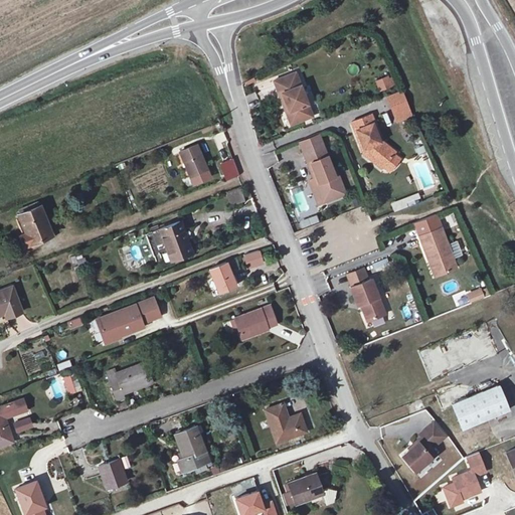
[(357,74),(359,66),(349,64),(348,72),(357,74)]
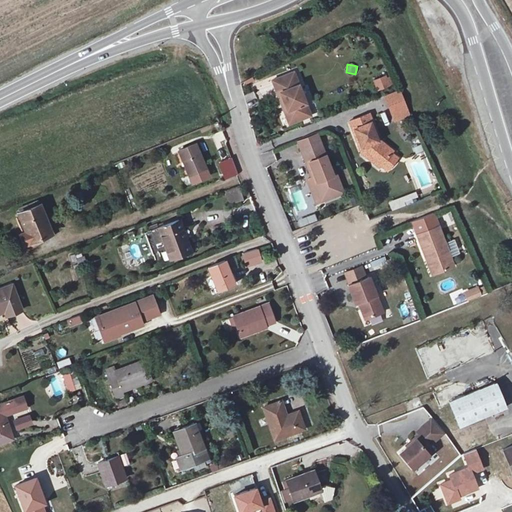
[(288,108),(285,109),(289,122),(311,114),(295,70),(273,78),(278,91),(281,90),(288,108)]
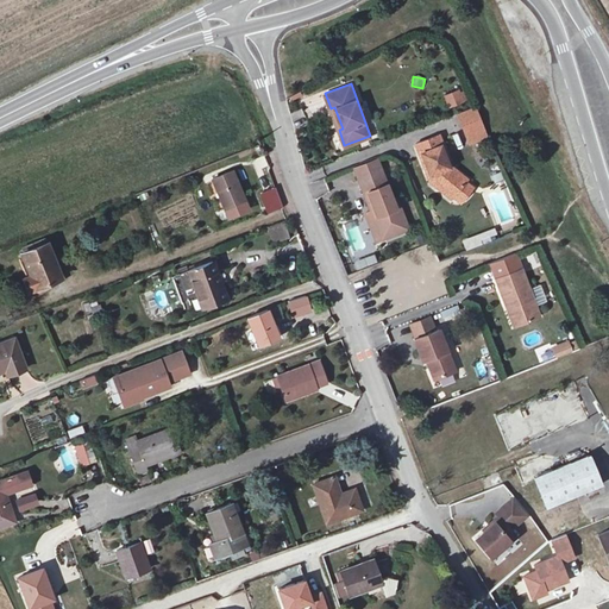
[(443,96),(449,110),(468,101),(462,88),(443,96)]
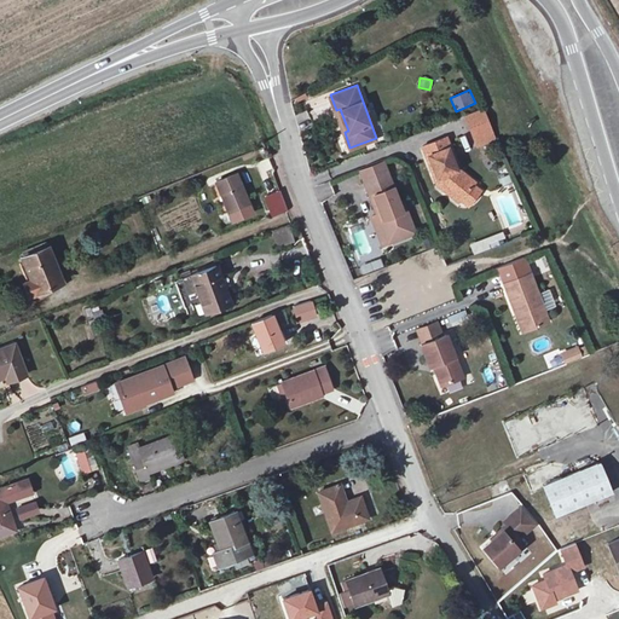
[(336,110),(345,132),(348,131),(340,109),(336,110)]
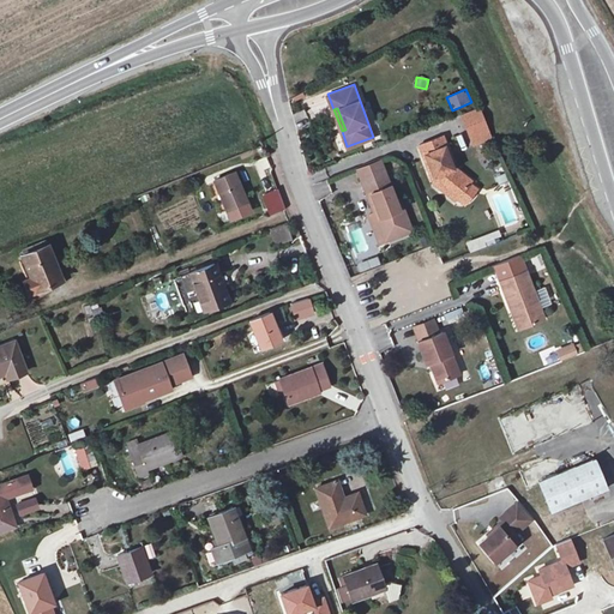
[(489,132),(481,110),(464,116),(474,139),(489,132)]
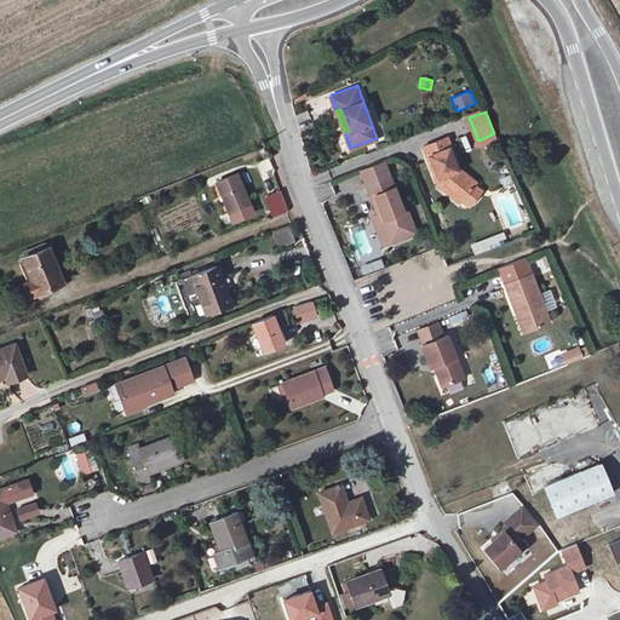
[(298,121),(303,131),(311,126),(308,118),(298,121)]
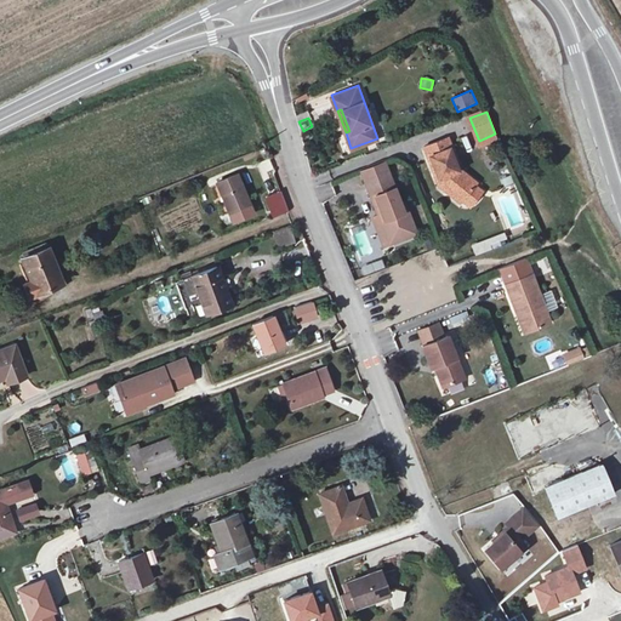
[(457,199),(463,205),(479,187),(466,176),(454,143),(429,152),(448,195),(455,201),(457,199)]
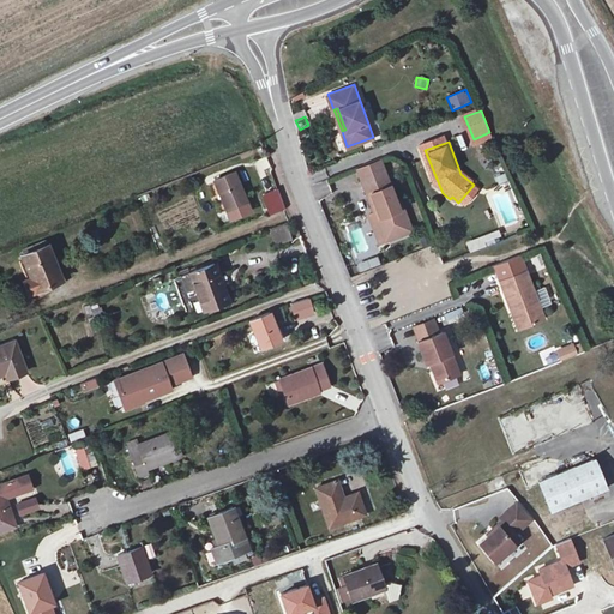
[(362,175),(386,167),(384,160),(360,168),(362,175)]
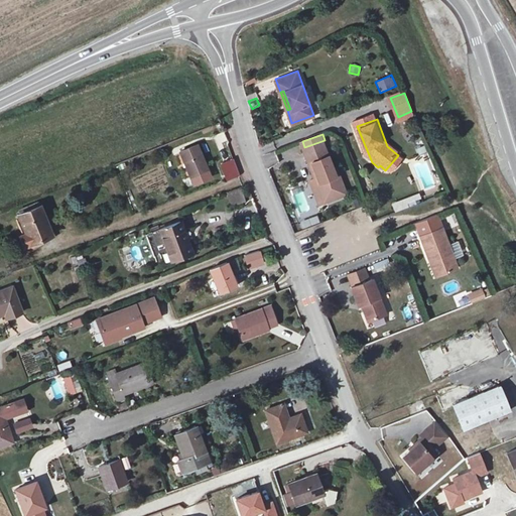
[(340,169),(336,171),(325,140),(304,147),(325,202),(349,194),(340,169)]
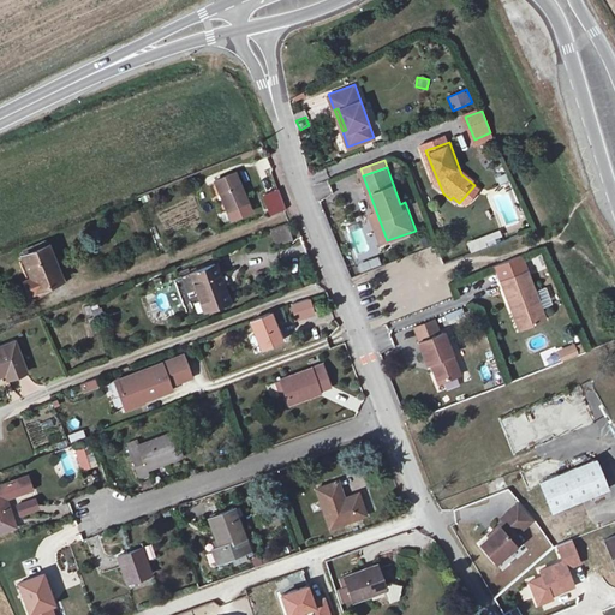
[(236,171),(215,179),(228,210),(248,202),(236,171)]
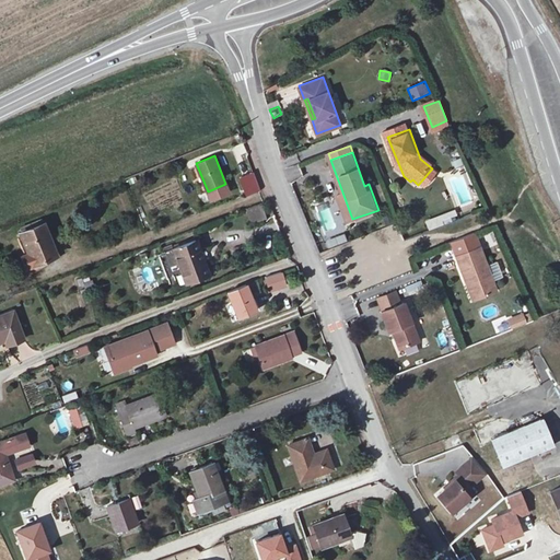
[(247,196),(260,190),(253,172),(240,177),(247,196)]
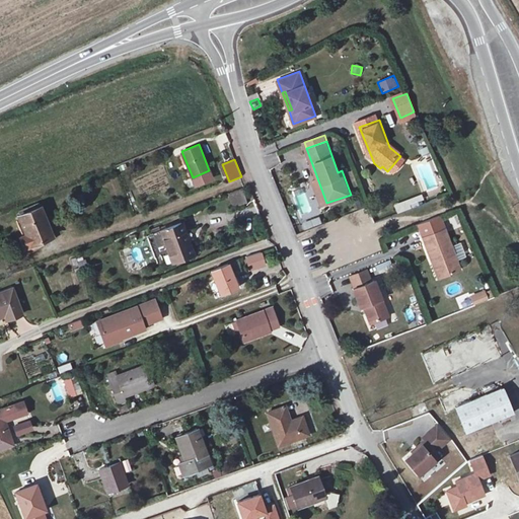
[(229,194),(231,206),(245,204),(243,191),(229,194)]
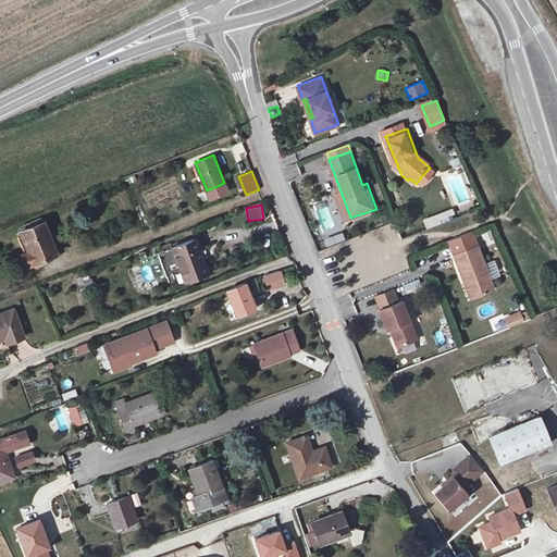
[(47,221),(24,230),(26,233),(23,234),(29,250),(26,251),(29,262),(59,249),(47,221)]
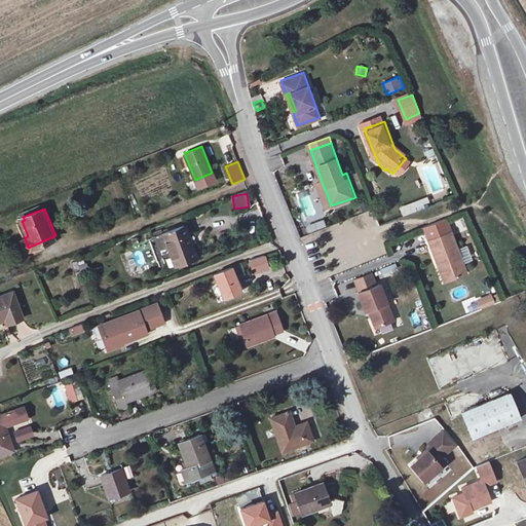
[(324,221),(306,226),(308,233),(326,227),(324,221)]
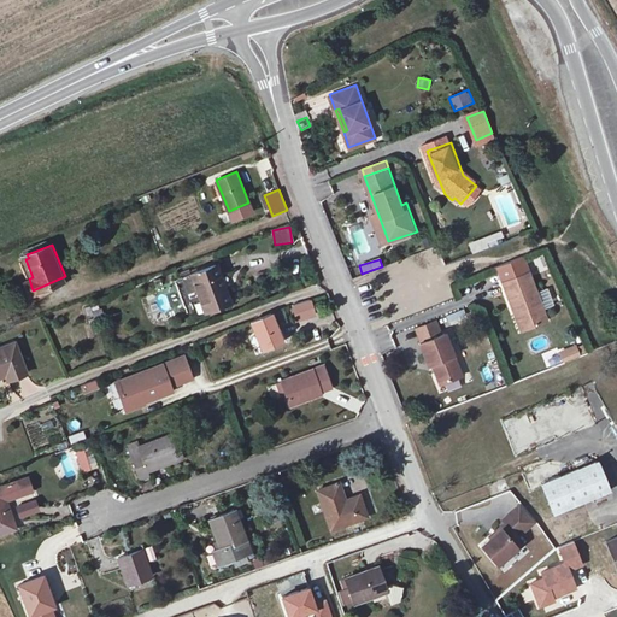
[(216,266),(191,276),(205,312),(230,303),(216,266)]
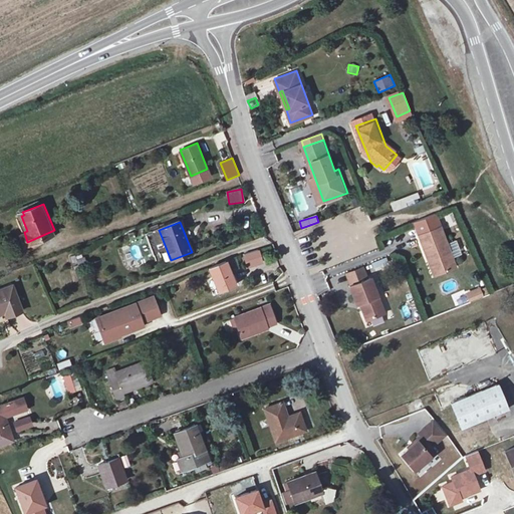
[(434,260),(439,276),(458,270),(443,228),(421,236),(430,261),(434,260)]
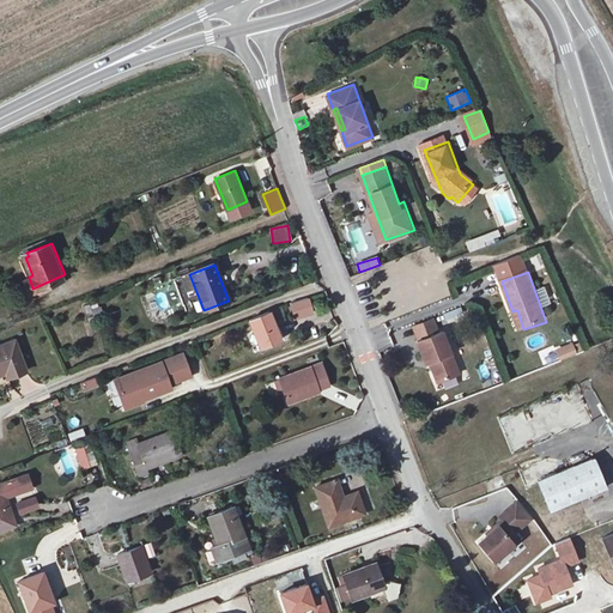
[(99,303),(86,308),(91,319),(103,314),(99,303)]
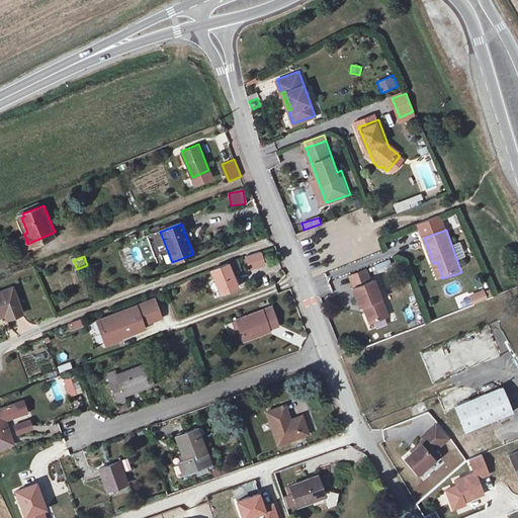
[(464,259),(457,261),(461,272),(468,269),(464,259)]
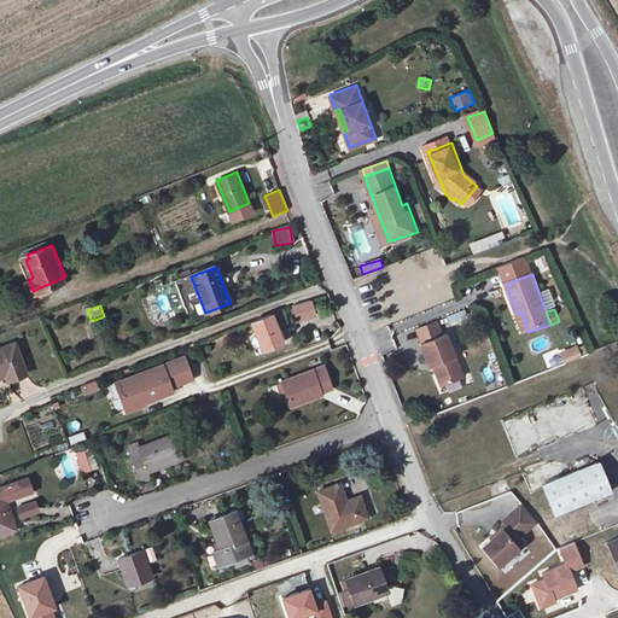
[(523,333),(528,332),(522,313),(517,314),(523,333)]
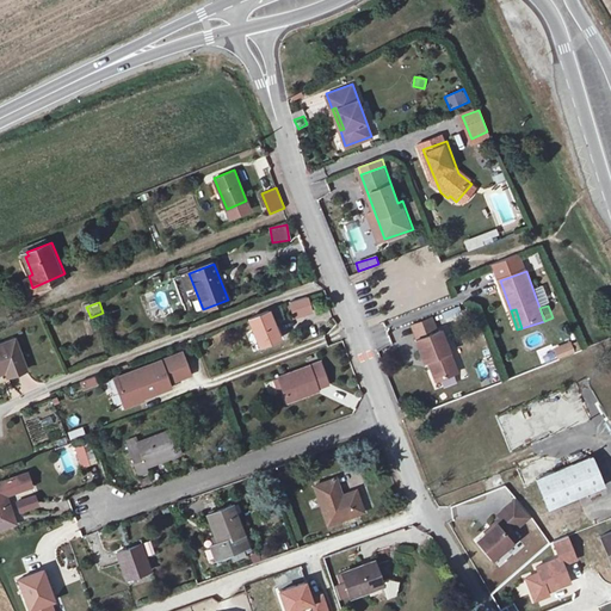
[(273,310),(251,318),(254,327),(252,328),(260,351),(272,347),(271,343),(283,338),(273,310)]
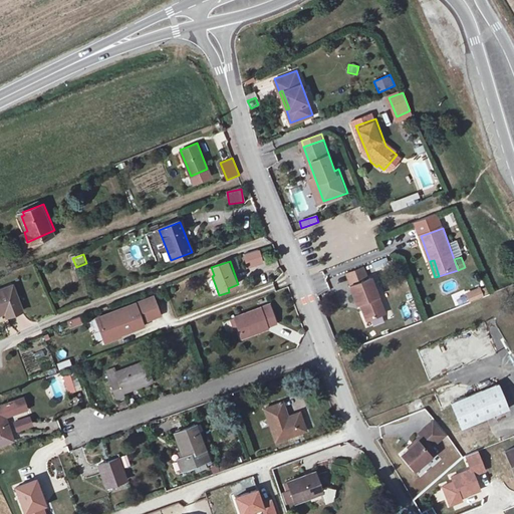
[(367,264),(346,272),(350,284),(371,277),(367,264)]
